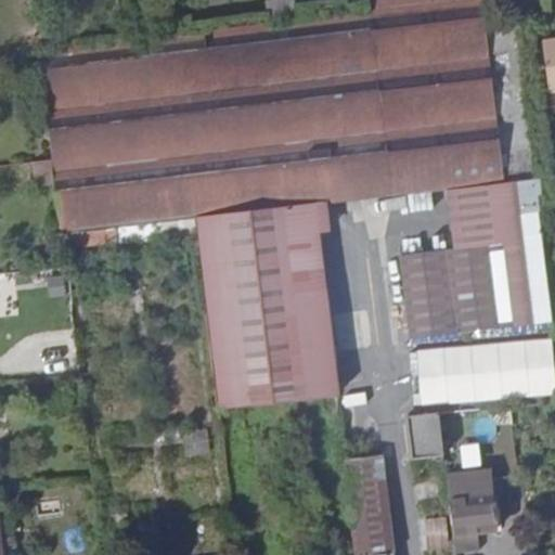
[(352,0),(170,25),(149,28),(61,40),(42,43),(55,156),(53,157),(61,226),(116,218),(193,208),(216,400),(336,383),(313,191),(537,159),(517,22),(488,25),(483,0),(352,0)]
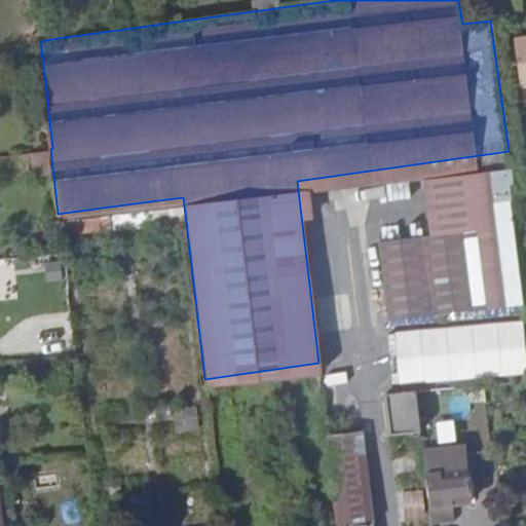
[(521,86),(525,85),(525,36),(515,38),(521,86)]
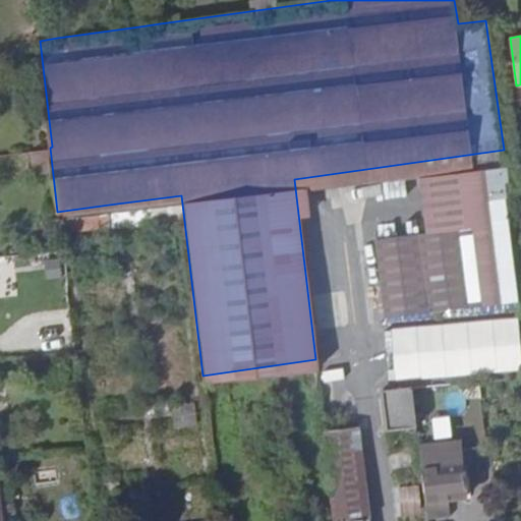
[(520,188),(509,190),(511,205),(520,203),(520,188)]
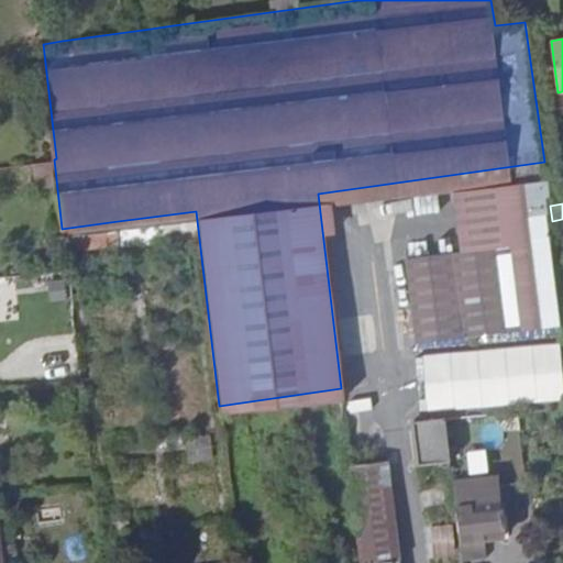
[(119,236),(118,221),(62,229),(64,243),(119,236)]
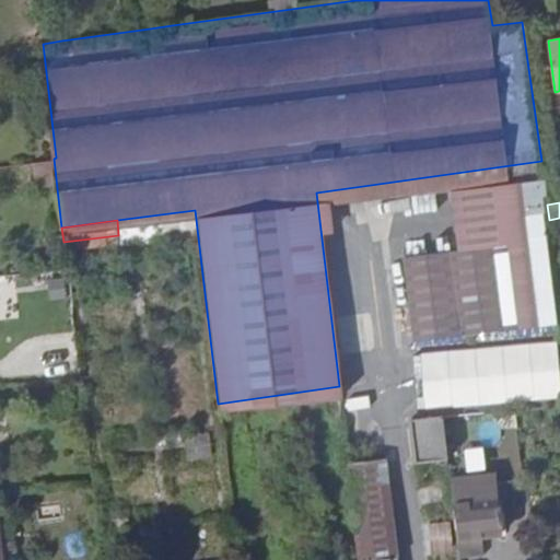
[(499,229),(407,241),(419,326),(510,315),(499,229)]
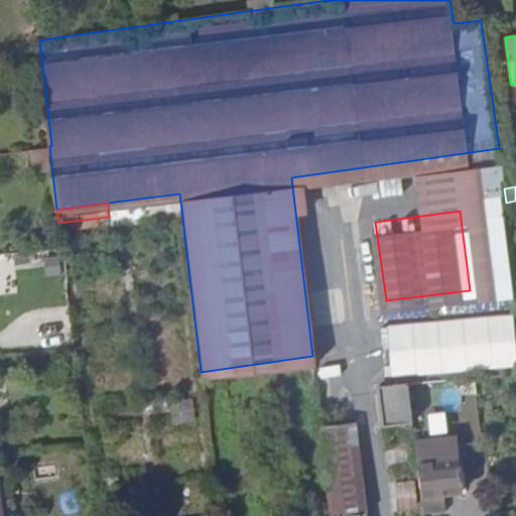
[(61,245),(13,251),(15,265),(62,259),(61,245)]
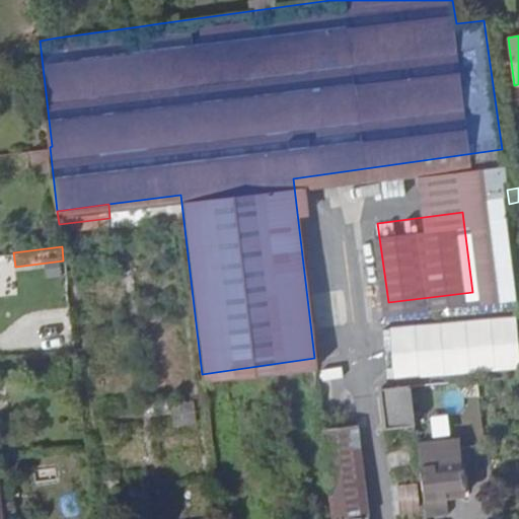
[(390,328),(395,381),(518,369),(518,339),(517,316),(390,328)]
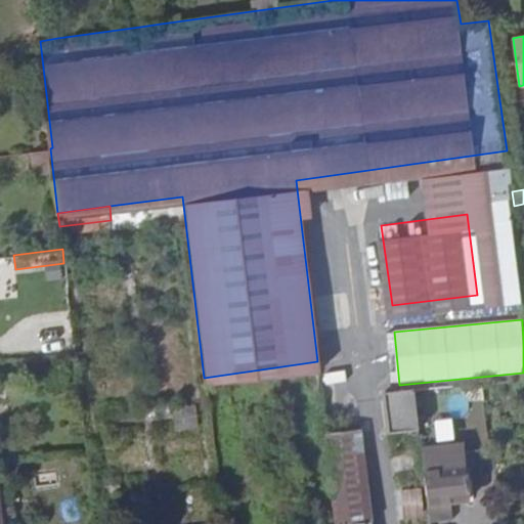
[(78,376),(75,357),(62,358),(64,377),(78,376)]
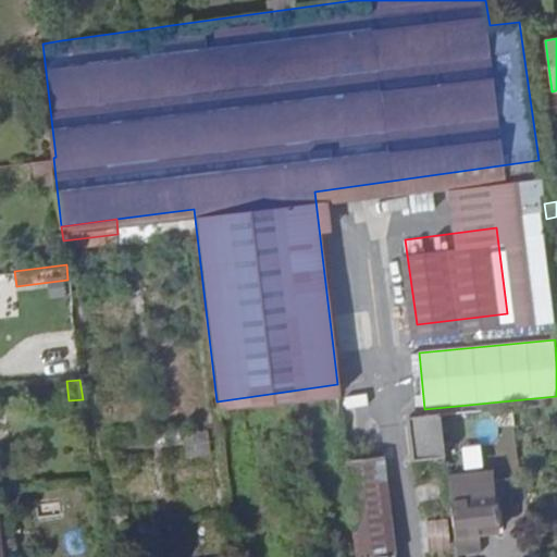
[(217,401),(219,419),(339,403),(337,384),(217,401)]
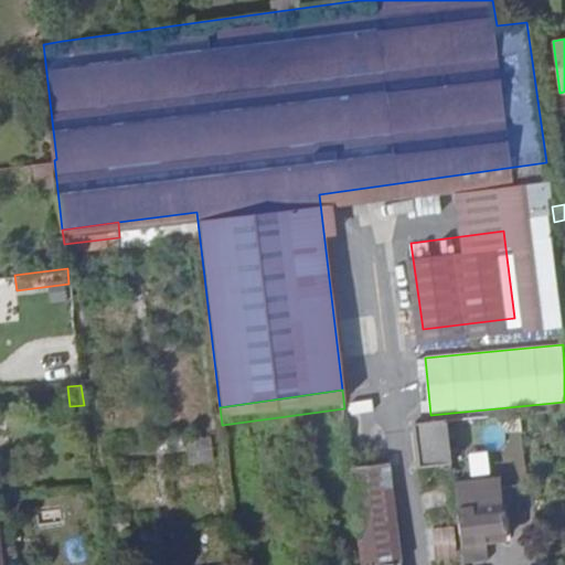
[(456,424),(457,436),(481,434),(480,420),(456,424)]
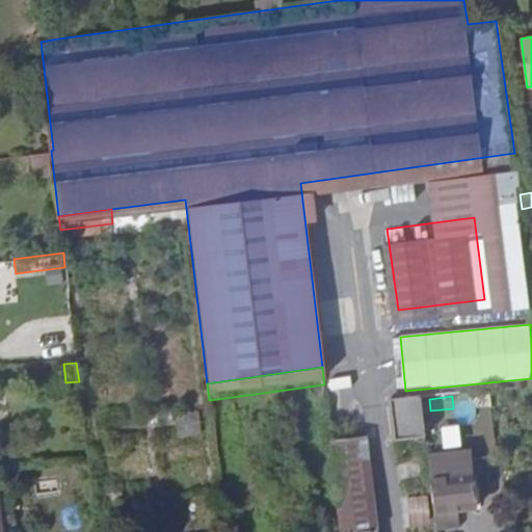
[(400,430),(432,427),(430,410),(429,399),(397,403),(400,430)]
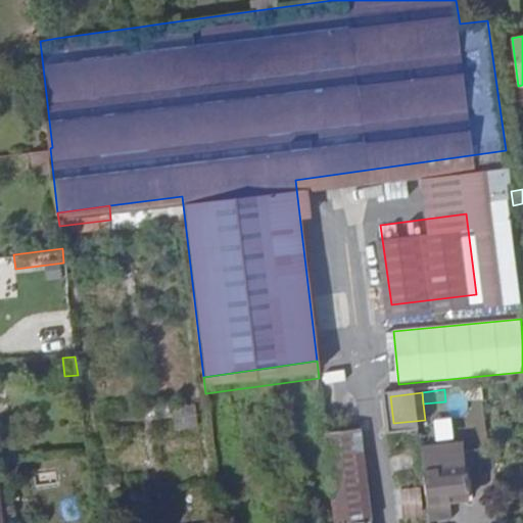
[(366,522),(366,519),(374,518),(360,422),(328,425),(339,521),(337,521),(336,522),(366,522)]
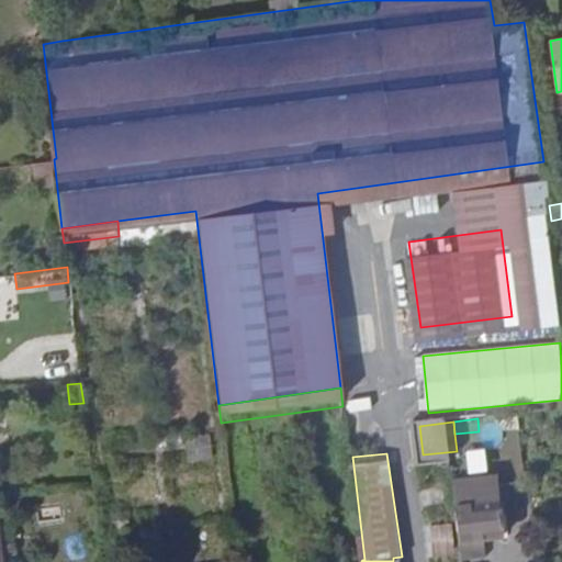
[(456,505),(453,475),(428,476),(429,506),(456,505)]
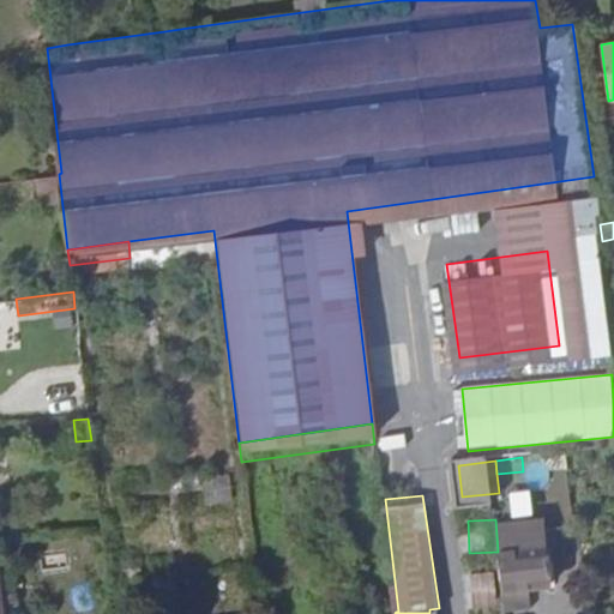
[(504,559),(507,599),(553,595),(549,555),(504,559)]
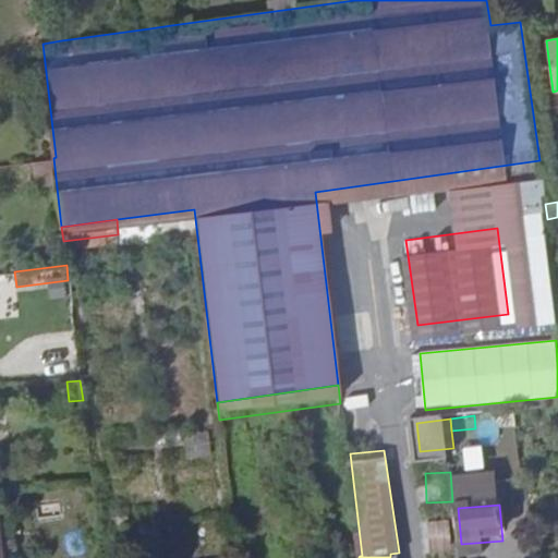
[(427,523),(432,549),(451,545),(447,520),(427,523)]
